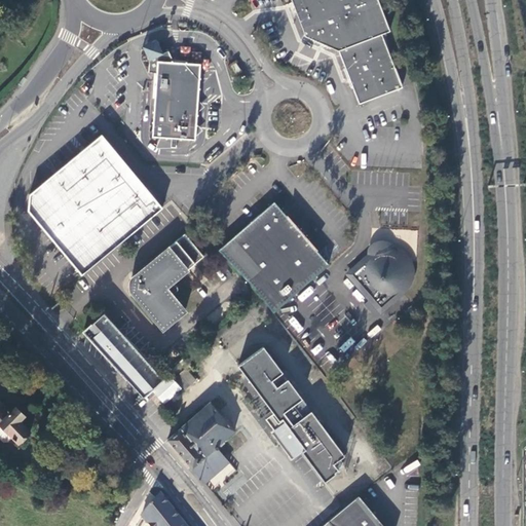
[(376,0),(291,0),(296,12),(304,36),(321,43),(341,52),(351,79),(362,105),(402,90),(382,37),(390,35),(376,0)]
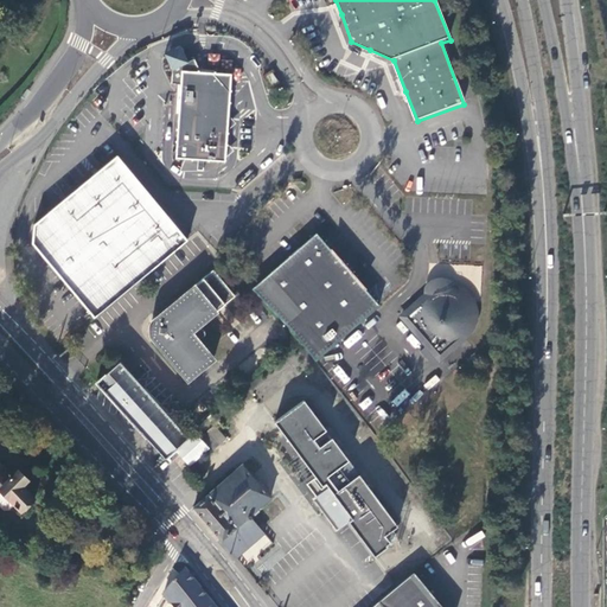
[(225,164),(232,76),(202,74),(196,61),(189,64),(181,48),(165,56),(173,72),(172,85),(181,87),(177,160),(186,160),(186,166),(192,172),(198,173),(199,161),(225,164)]
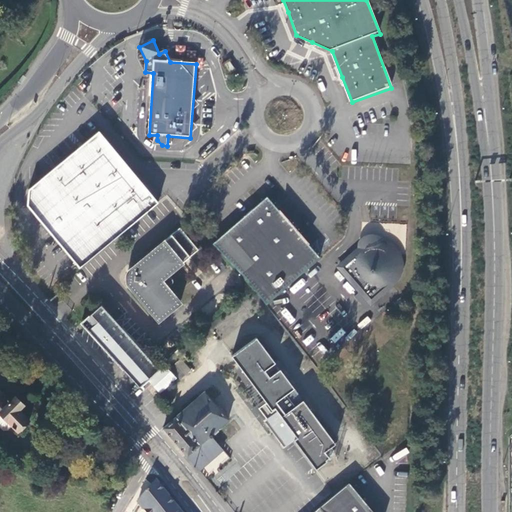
[(226,66),(231,74),(235,70),(230,63),(226,66)]
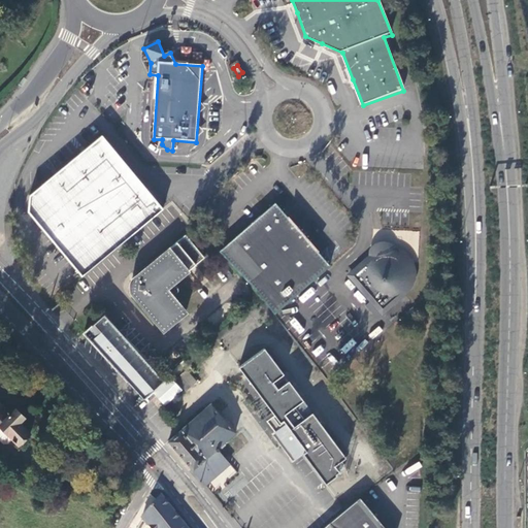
[(81,275),(161,206),(99,135),(47,179),(28,196),(27,212),(81,275)]
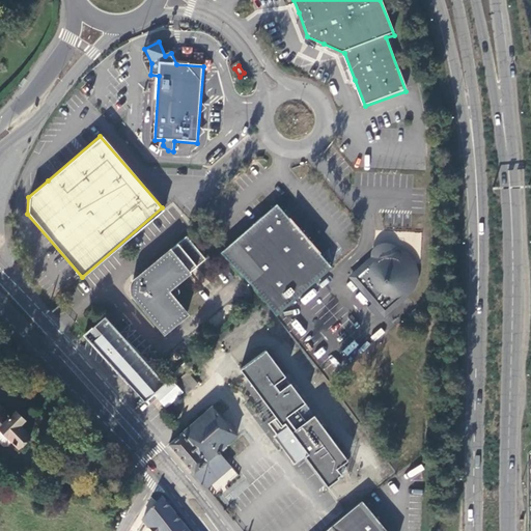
[(277,316),(334,268),(277,205),(222,254),(240,274),(262,301),(277,316)]
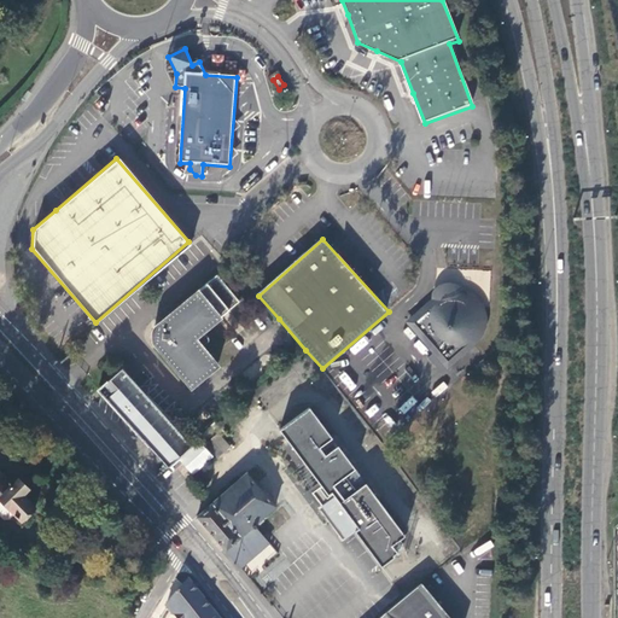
[(217,275),(158,325),(157,345),(192,388),(219,366),(196,338),(239,302),(217,275)]
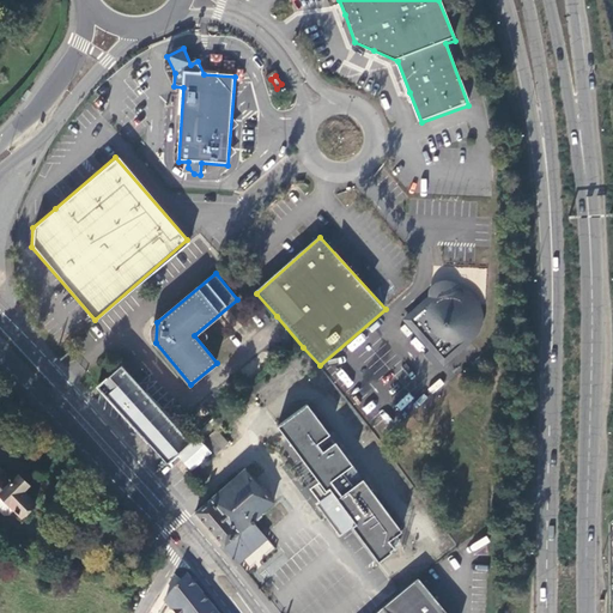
[(457,289),(445,284),(438,285),(431,296),(434,299),(407,321),(444,365),(474,340),(478,335),(480,331),(481,326),(481,320),(481,314),(479,309),(477,304),(473,299),(466,295),(457,292),(457,289)]
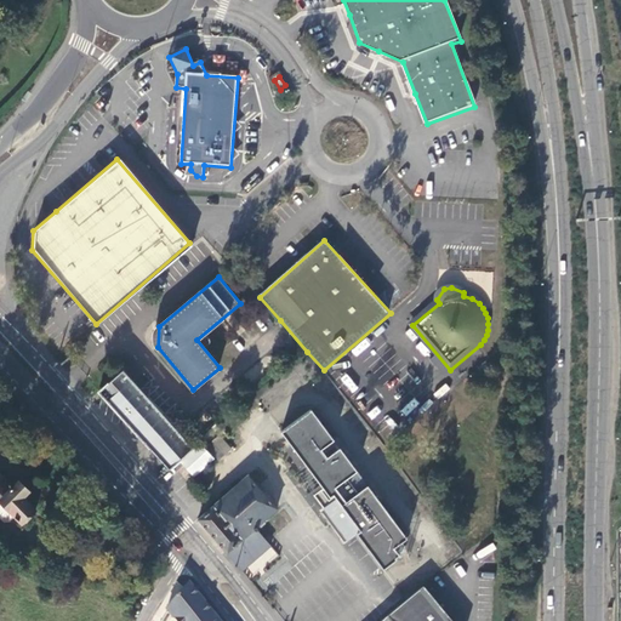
[(100,391),(170,469),(180,461),(193,449),(121,371),(100,391)]
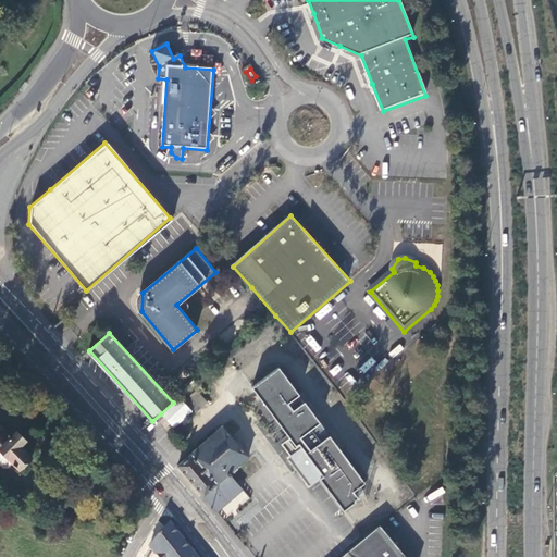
[(320,479),(343,511),(355,503),(354,500),(357,498),(353,492),(364,483),(276,366),(251,385),(295,444),(298,449),(291,456),(295,462),(299,468),(298,471),(308,473),(314,482),(320,479)]
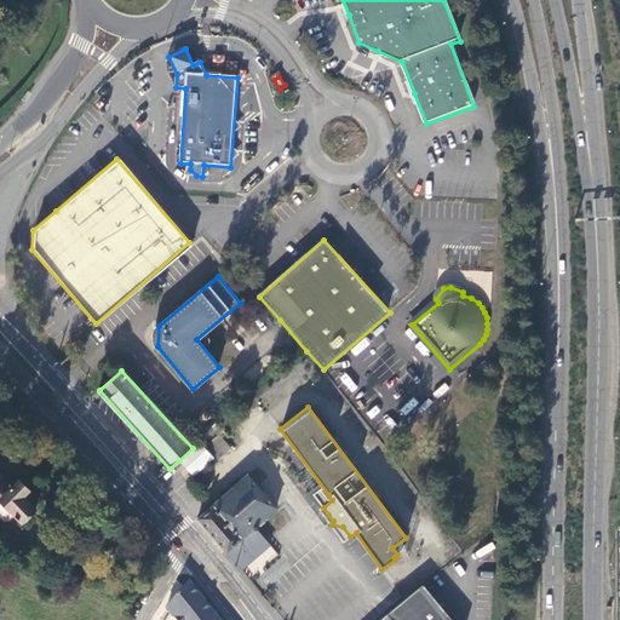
[(220,430),(217,425),(200,441),(204,446),(217,434),(220,430)]
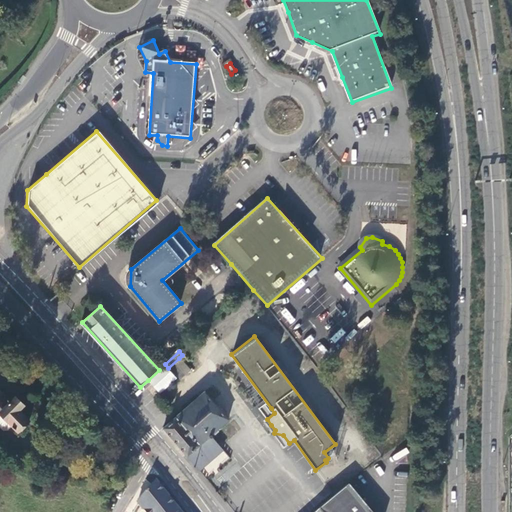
[(189,369),(179,358),(168,368),(180,381),(191,371),(189,369)]
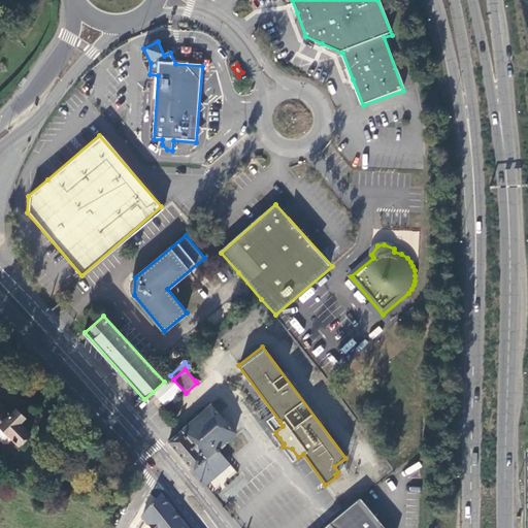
[(164,382),(153,392),(165,405),(180,391),(168,377),(164,382)]
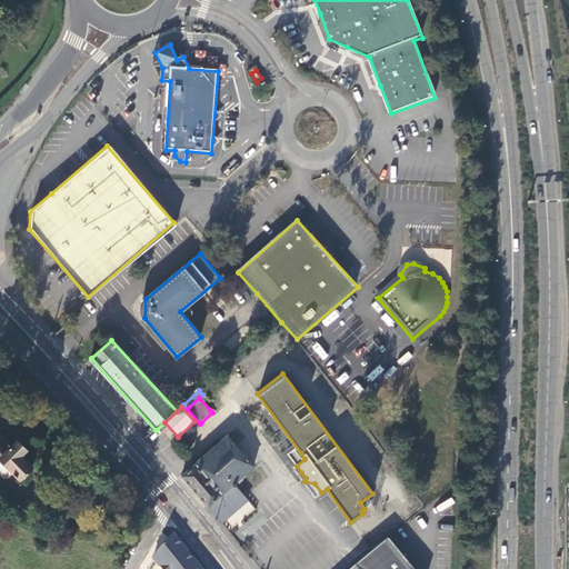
[(181,477),(207,506),(213,501),(219,508),(225,509),(232,502),(236,507),(247,498),(233,482),(253,466),(227,437),(181,477)]
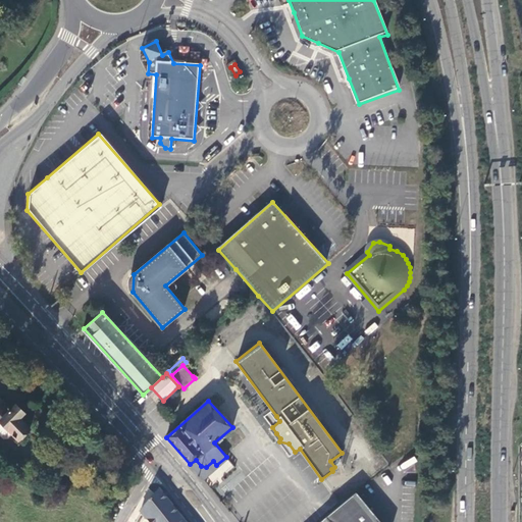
[(0,420),(9,411),(0,402),(0,420)]
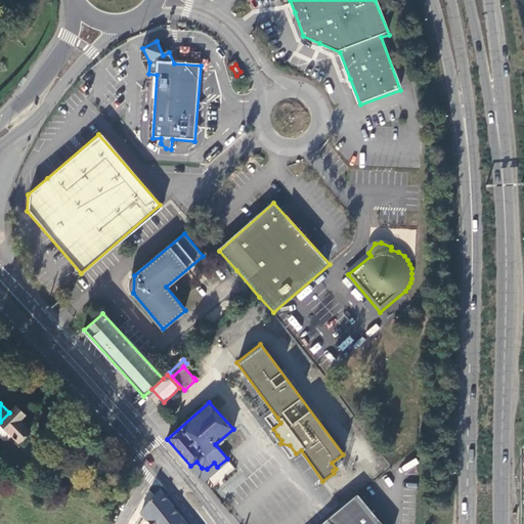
[(9,412),(0,422),(0,424),(18,442),(31,431),(19,420),(24,416),(15,406),(9,412)]
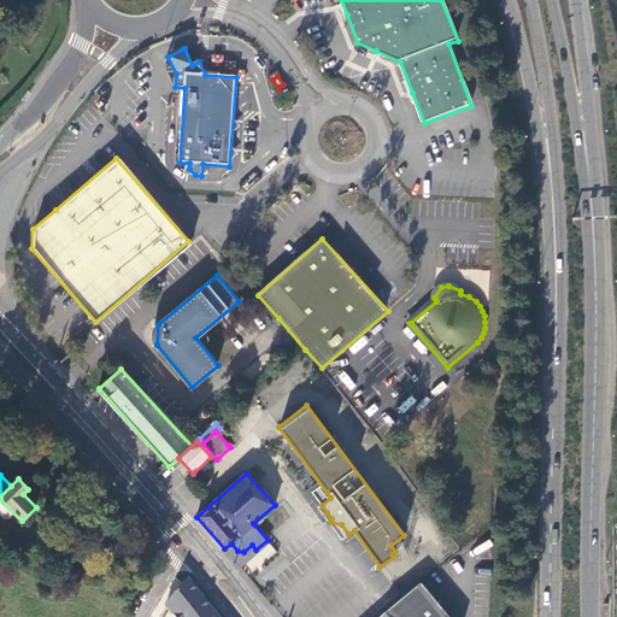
[(186,582),(166,606),(169,609),(175,616),(211,616),(215,613),(191,582),(186,582)]
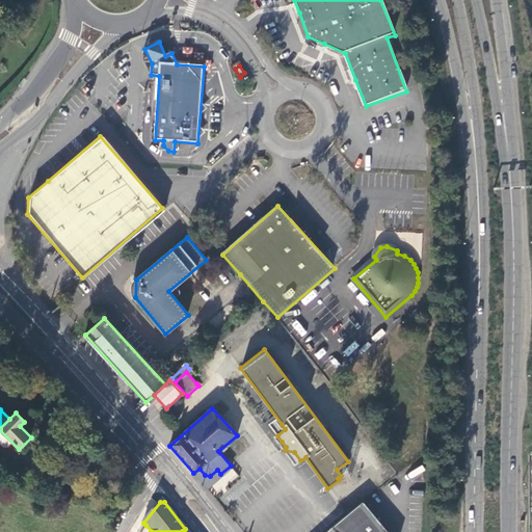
[(384,531),(363,505),(329,531),(384,531)]
